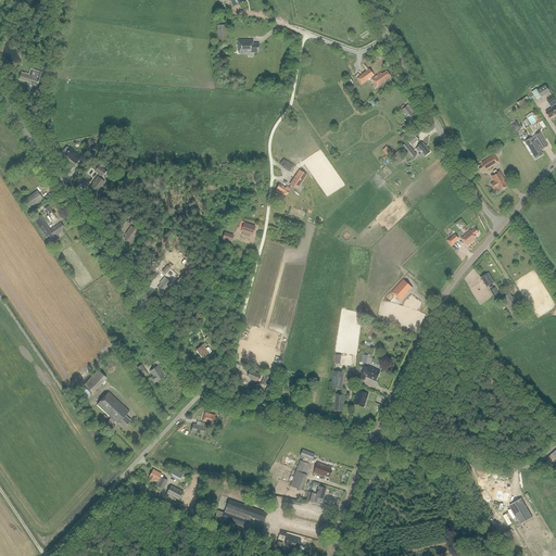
[(226,43),(226,25),(217,25),(217,43),(226,43)]
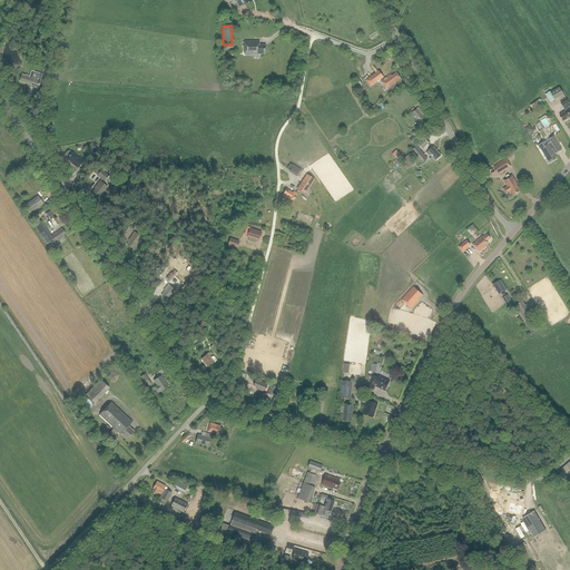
[(258,55),(266,55),(266,45),(259,45),(259,41),(245,41),(245,55),(258,55)]
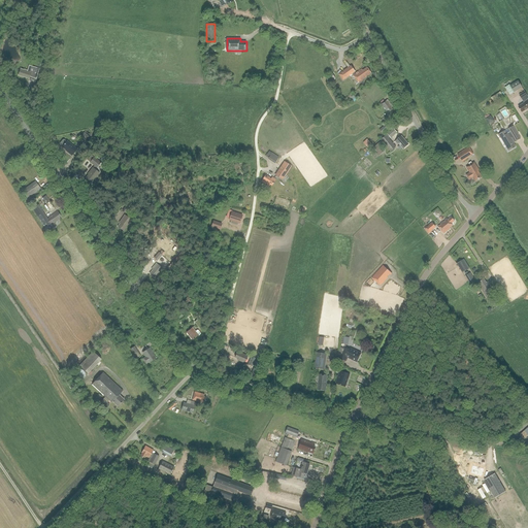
[(29,65),(28,71),(21,69),(19,75),(26,77),(30,78),(30,77),(36,79),(39,69),(29,65)]
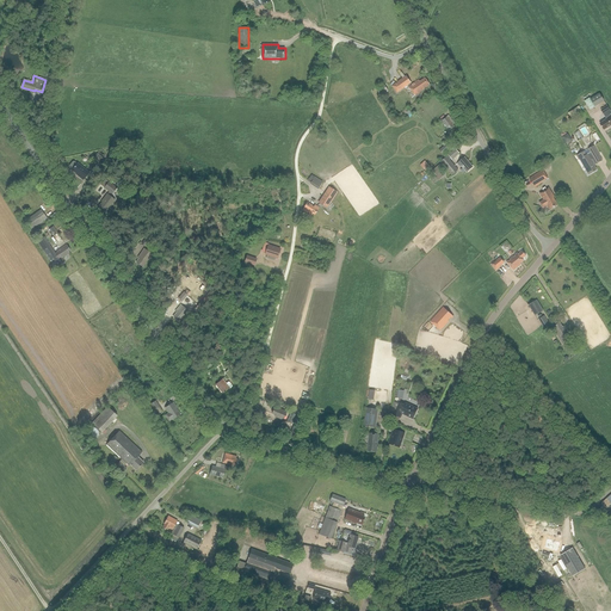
[(431,85),(425,78),(420,81),(419,80),(412,86),(411,84),(412,84),(407,76),(393,86),(397,93),(409,85),(411,87),(409,87),(415,96),(424,90),(431,85)]
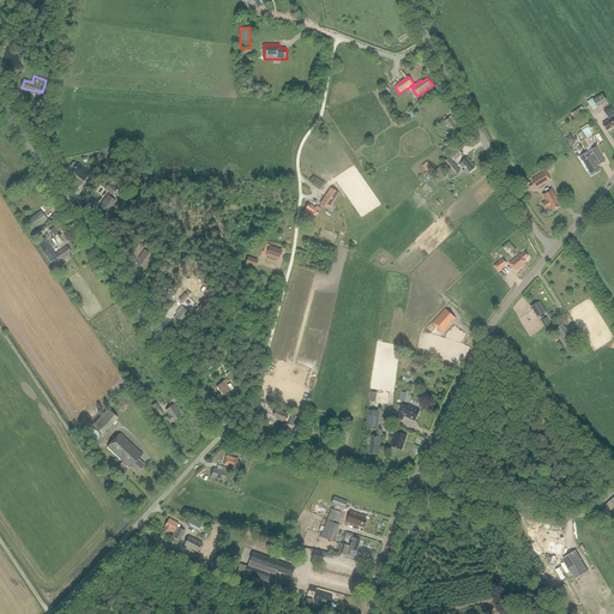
[(383,96),(391,91),(386,85),(379,90),(383,96)]
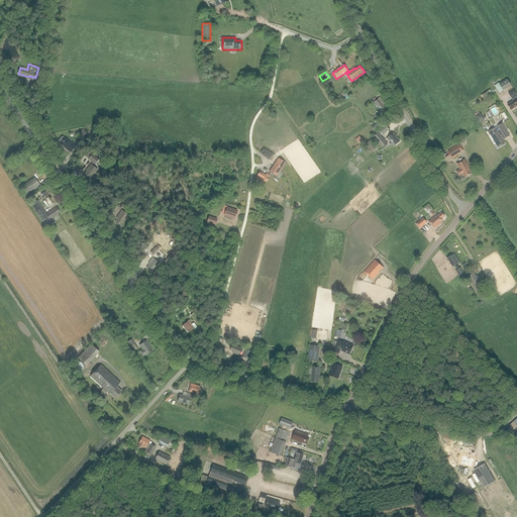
[(511,85),(507,79),(500,84),(499,83),(495,86),(499,93),(511,85)]
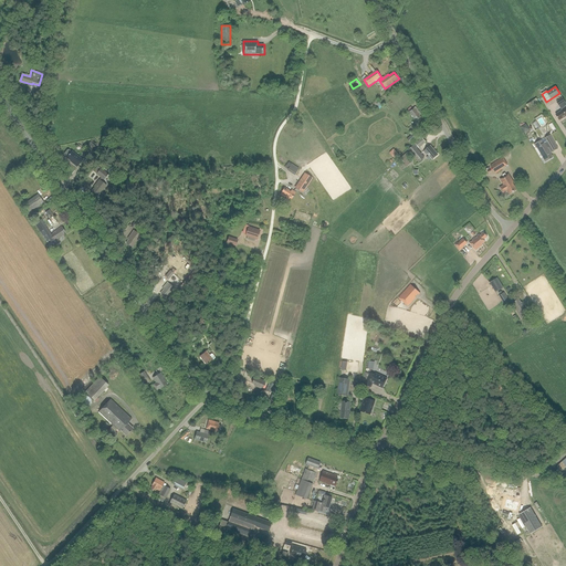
[(526,104),(530,108),(540,102),(536,97),(526,104)]
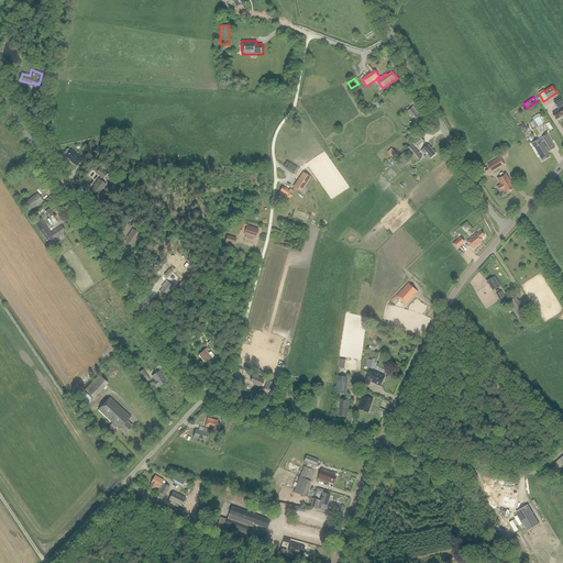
[(556,120),(562,116),(562,108),(562,107),(562,106),(562,102),(560,98),(554,101),(560,110),(553,113),(556,120)]
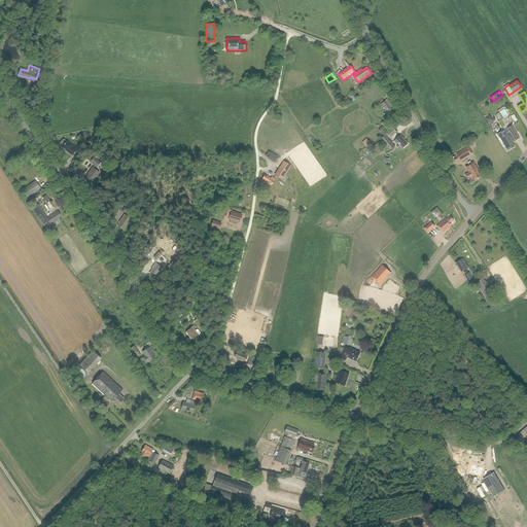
[(391,107),(393,106),(387,99),(381,104),(388,113),(392,109),(391,107)]
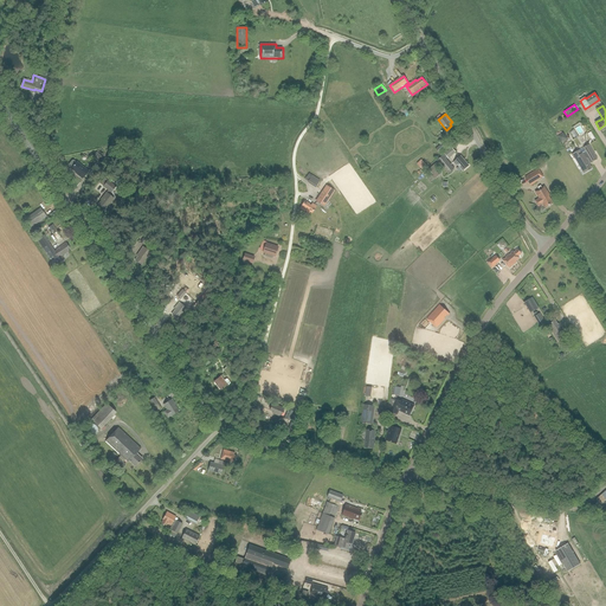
[(580,134),(585,131),(580,123),(575,127),(580,134)]
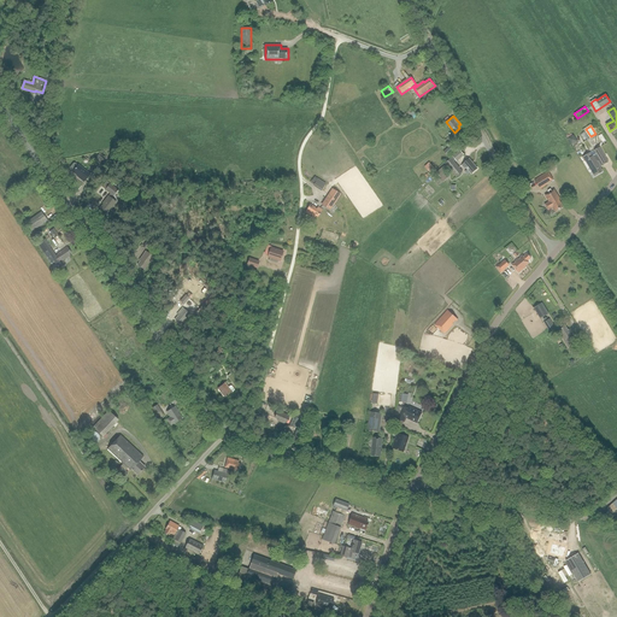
[(574,134),(568,137),(573,145),(577,141),(574,134)]
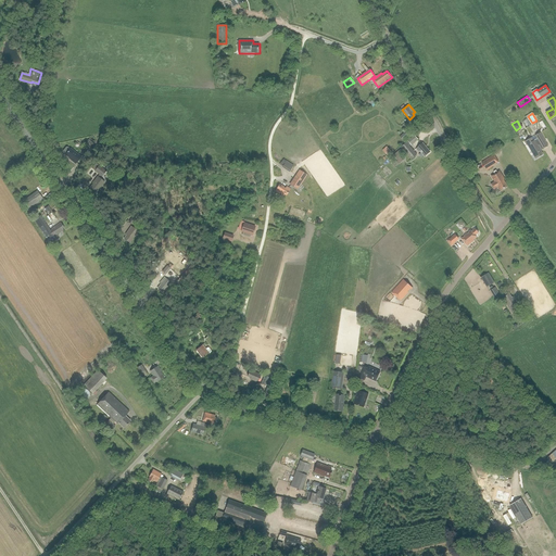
[(400,137),(404,141),(412,134),(407,130),(400,137)]
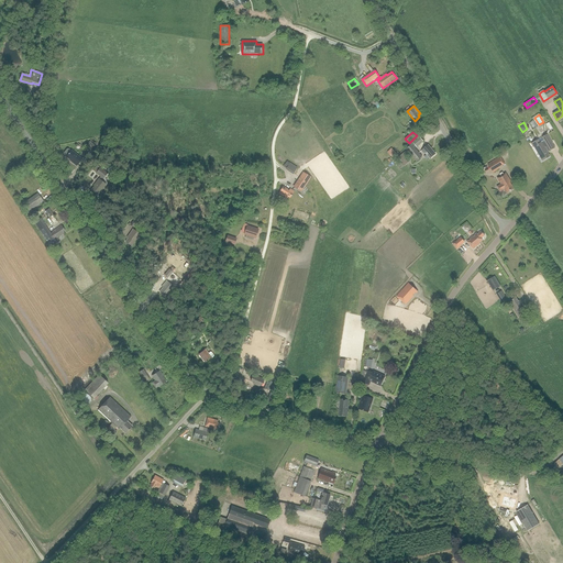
[(539,140),(531,144),(533,147),(534,147),(542,161),(550,157),(547,152),(555,147),(548,134),(542,138),(544,141),(541,142),(539,140)]
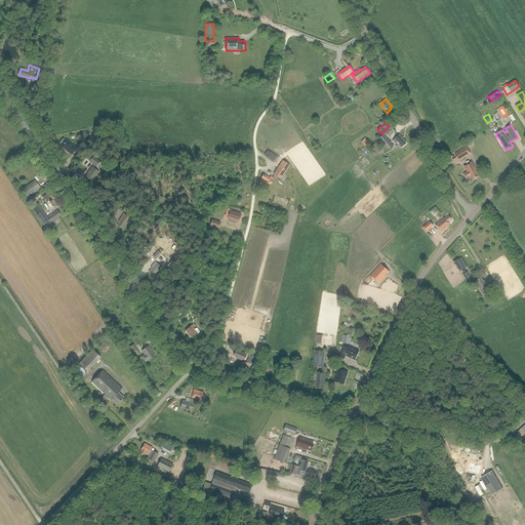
[(395,132),(392,127),(385,133),(389,137),(395,132)]
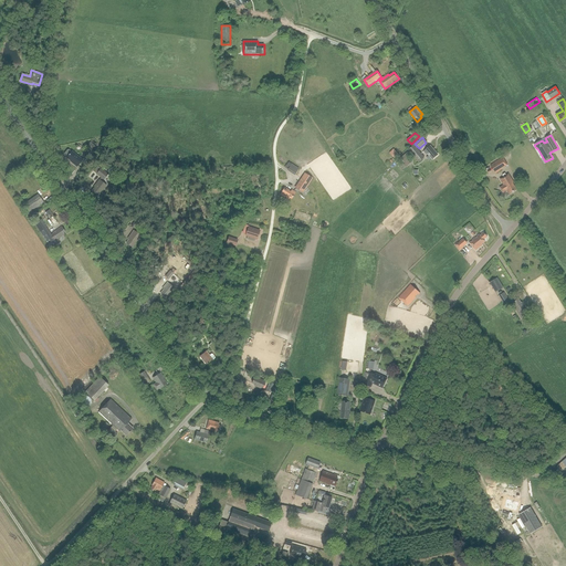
[(98,146),(93,143),(92,140),(90,143),(90,142),(87,145),(90,146),(88,148),(94,153),(98,146)]
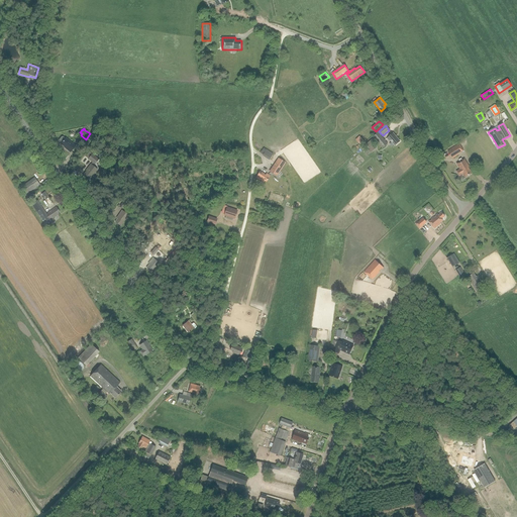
[(389,143),(378,132),(373,137),(383,148),(389,143)]
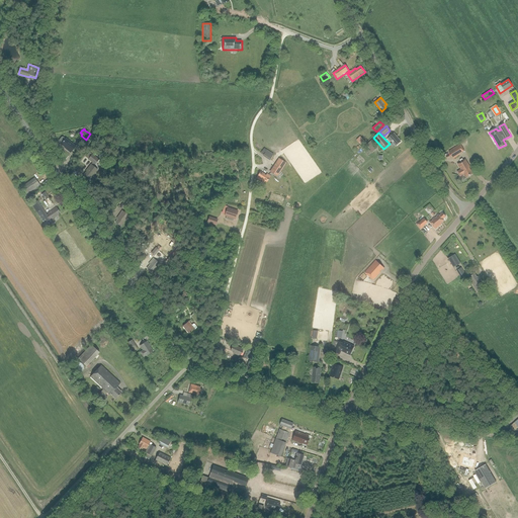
[(396,146),(401,142),(395,134),(387,139),(390,142),(392,141),(396,146)]
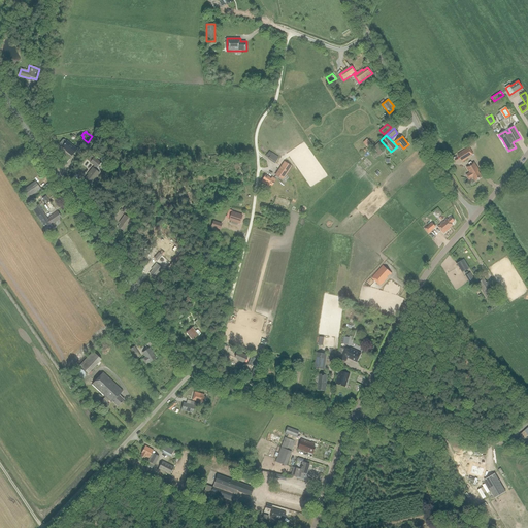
[(367,138),(363,142),(367,146),(371,143),(367,138)]
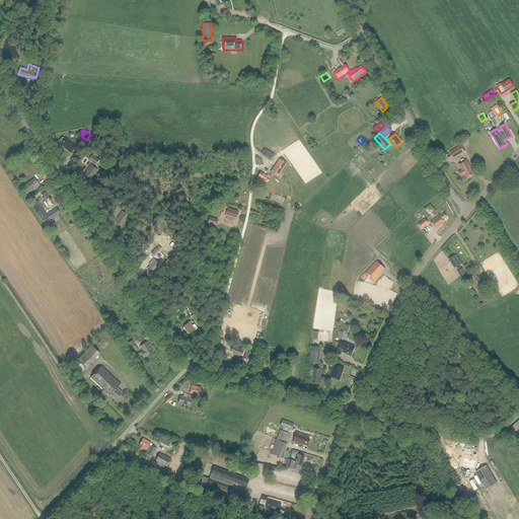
[(66,139),(65,139),(63,138),(62,138),(59,141),(59,142),(62,144),(61,144),(66,149),(70,153),(76,147),(66,139)]
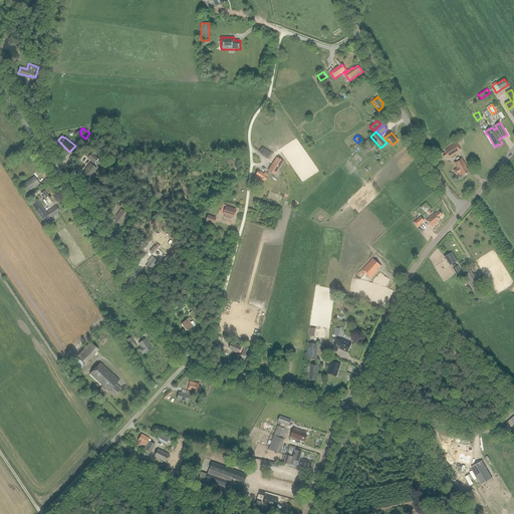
[(373,143),(369,139),(363,144),(367,148),(365,149),(368,152),(372,149),(370,146),(373,143)]
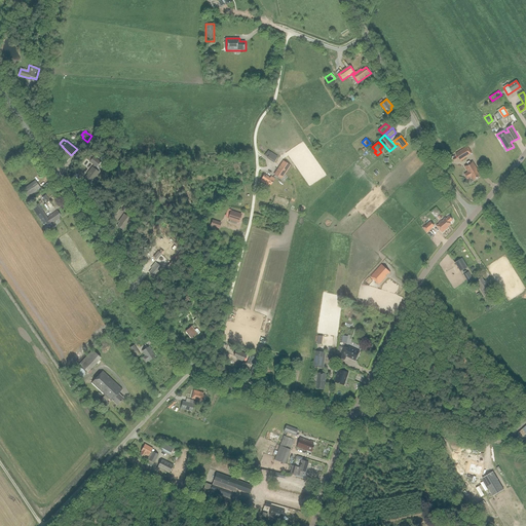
[(472,153),(467,147),(456,153),(461,160),(466,158),(465,156),(472,153)]
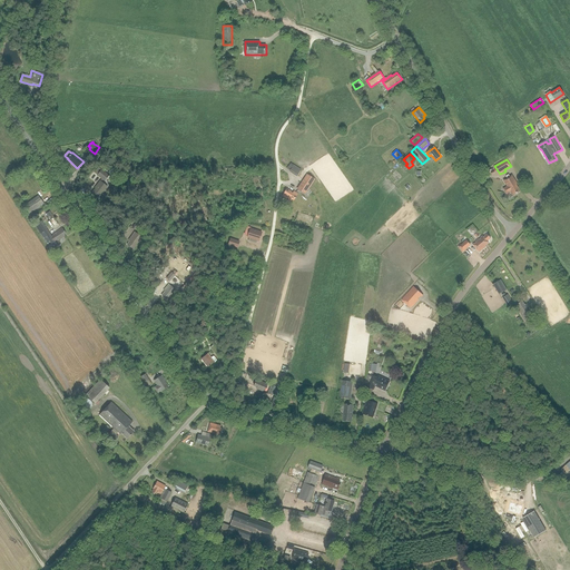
[(287,168),(297,175),(302,168),(291,163),(287,168)]
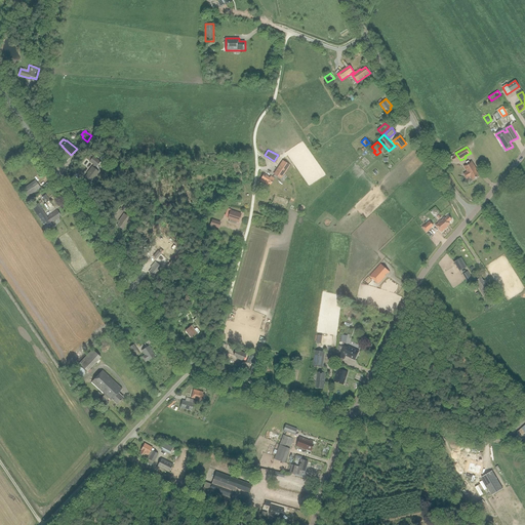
[(87,173),(88,173),(85,177),(90,182),(93,178),(94,178),(98,172),(94,168),(95,166),(96,166),(99,162),(93,157),(89,161),(93,165),(92,167),(87,173)]
